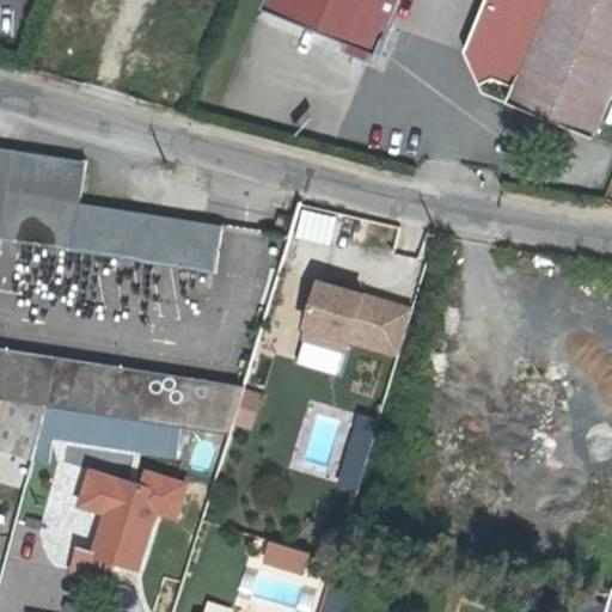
[(267,0),(265,5),(349,38),(380,51),(401,0),(267,0)]
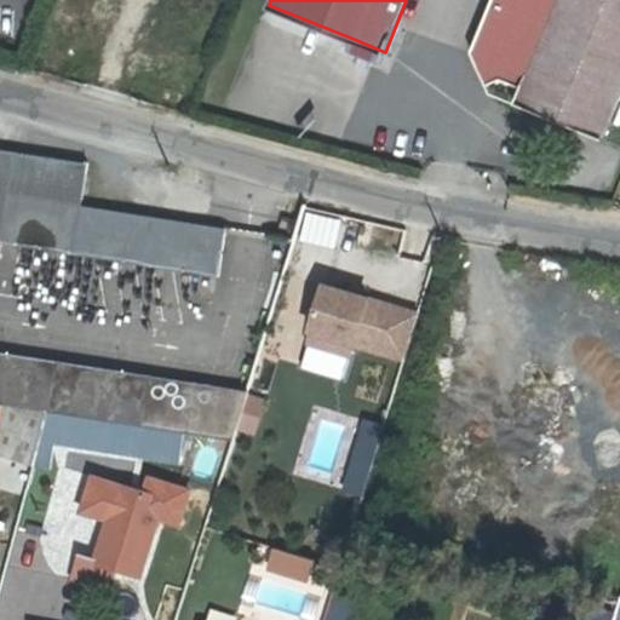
[(619,0),(487,0),(466,50),(484,82),(499,81),(520,87),(514,104),(602,141),(619,95),(619,0)]
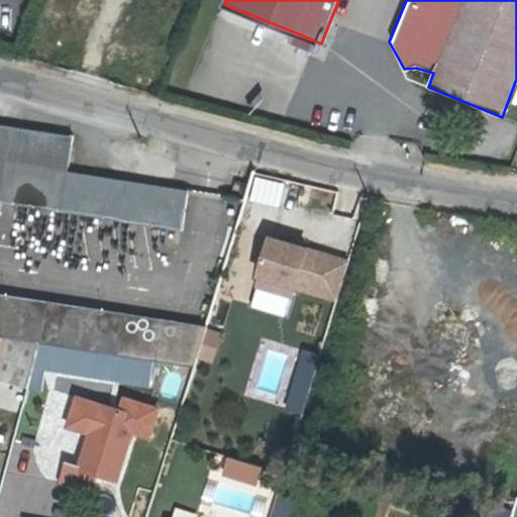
[(295,32),(292,39),(319,49),(321,43),(295,32)]
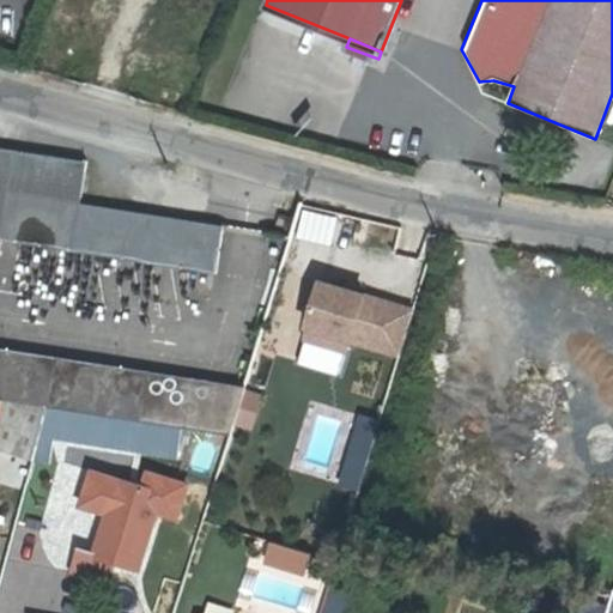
[(0,241),(217,274),(224,225),(80,204),(87,164),(0,149),(0,241)]
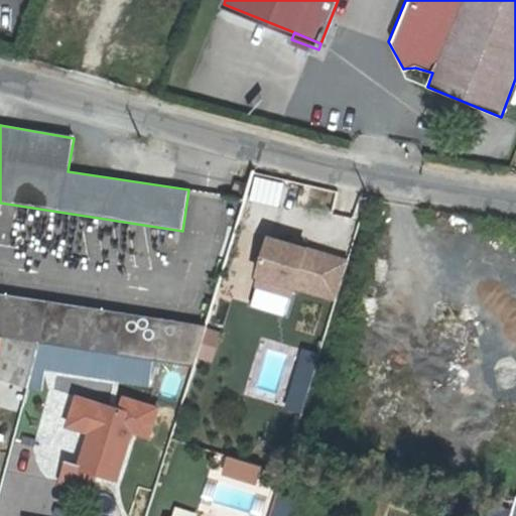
[(252,176),(248,201),(276,205),(280,180),(252,176)]
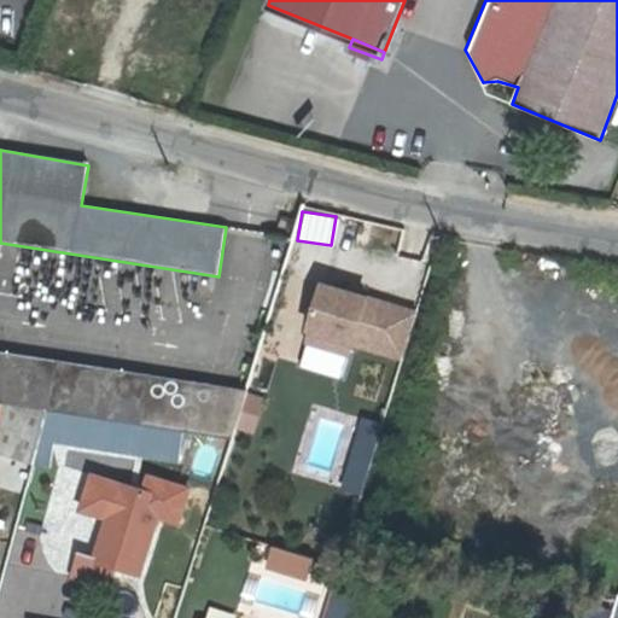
[(279,226),(278,233),(292,237),(295,231),(297,221),(281,216),(279,226)]
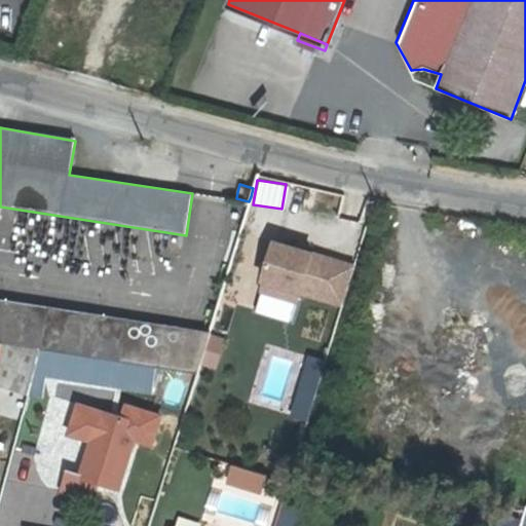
[(357,266),(276,242),(265,280),(266,280),(301,292),(345,305),(357,266)]
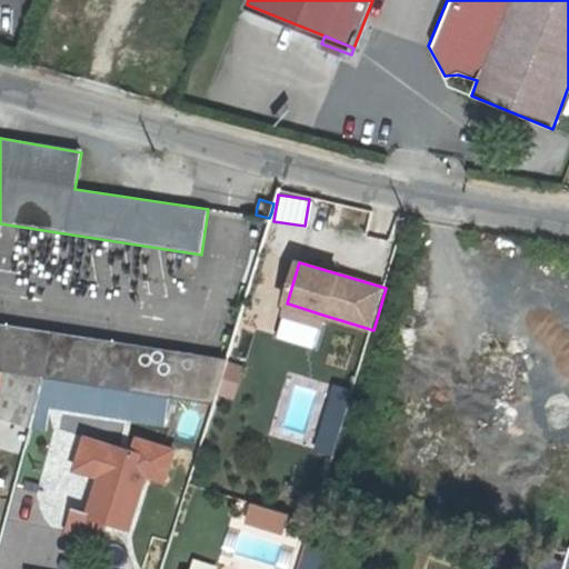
[(326,316),(288,303),(285,315),(322,326),(326,316)]
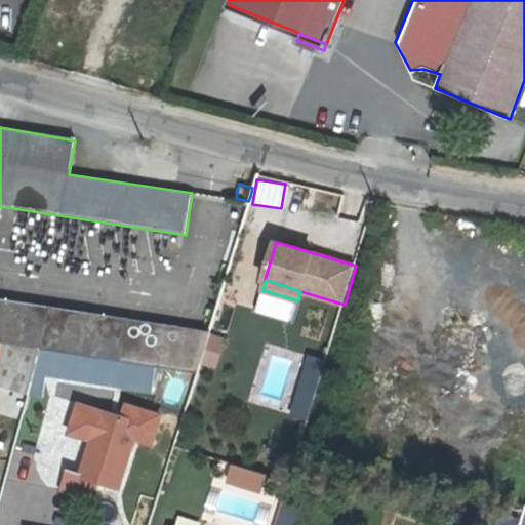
[(198,373),(211,331),(0,297),(0,341),(42,349),(44,349),(114,360),(156,366),(198,373)]
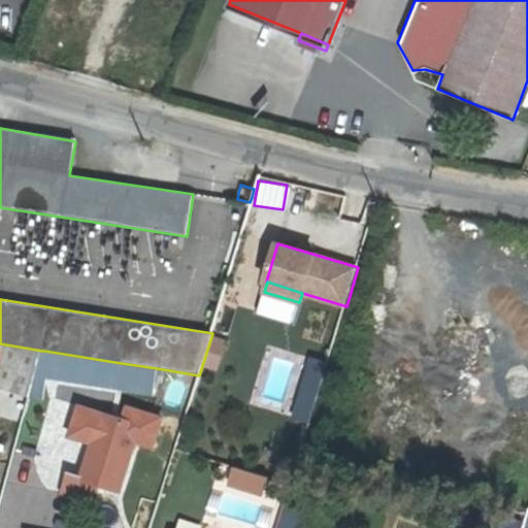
[(0,375),(33,382),(42,351),(0,343),(0,375)]
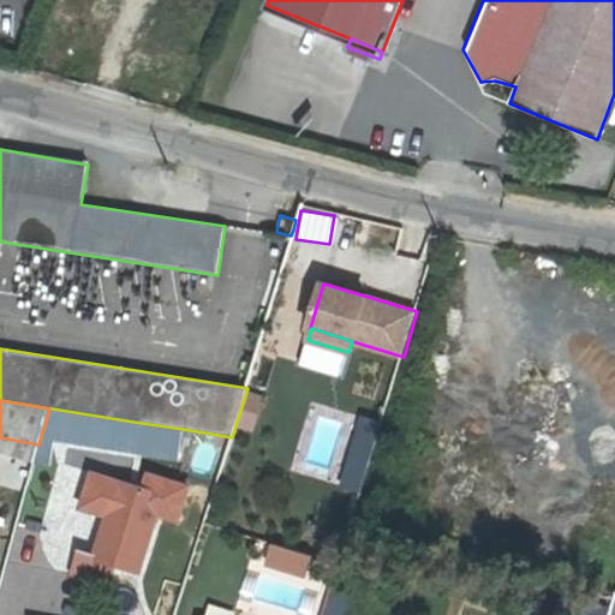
[(130,449),(133,422),(52,408),(47,436),(130,449)]
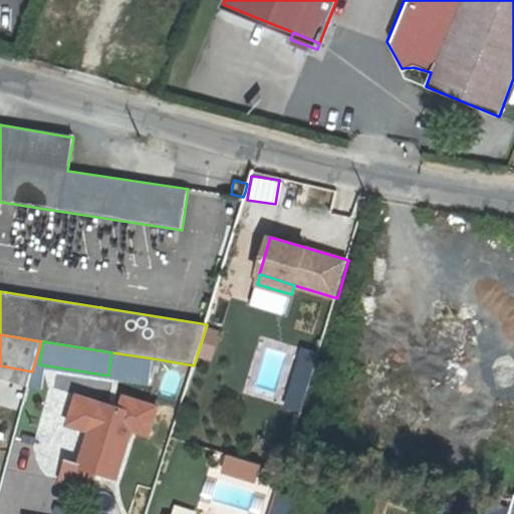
[(295,376),(311,381),(319,356),(303,351),(295,376)]
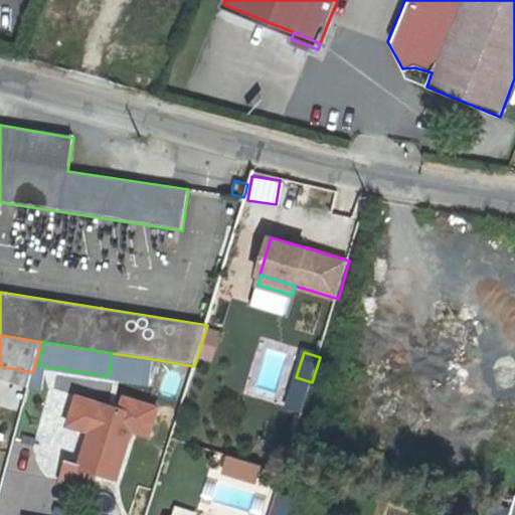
[(112,353),(109,376),(149,383),(153,359),(112,353)]
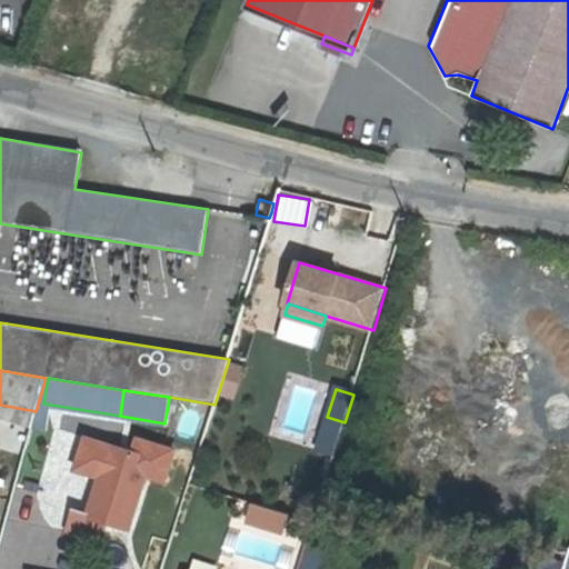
[(336,452),(345,422),(327,417),(318,447),(336,452)]
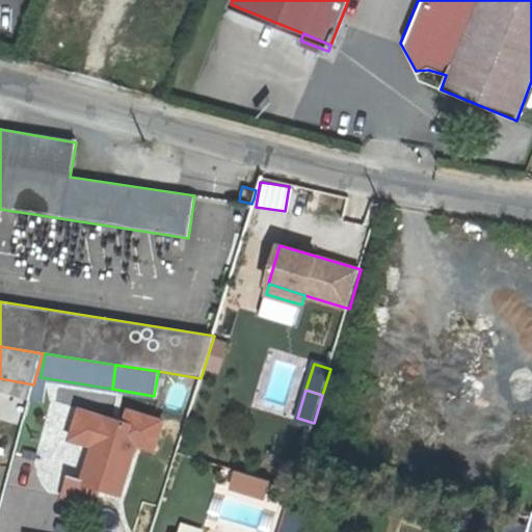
[(108,419),(81,409),(72,439),(99,447),(108,419)]
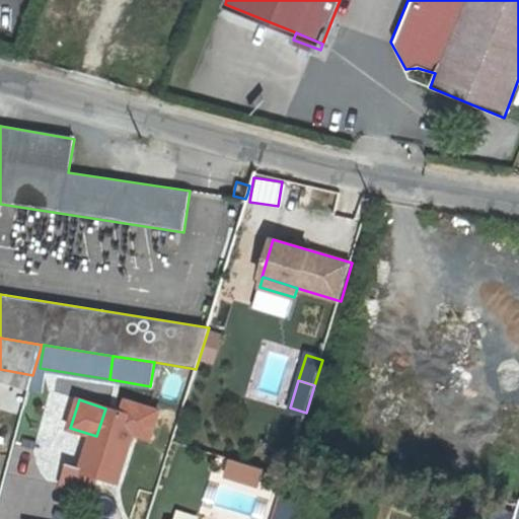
[(147,439),(156,411),(123,400),(119,413),(143,420),(138,436),(147,439)]
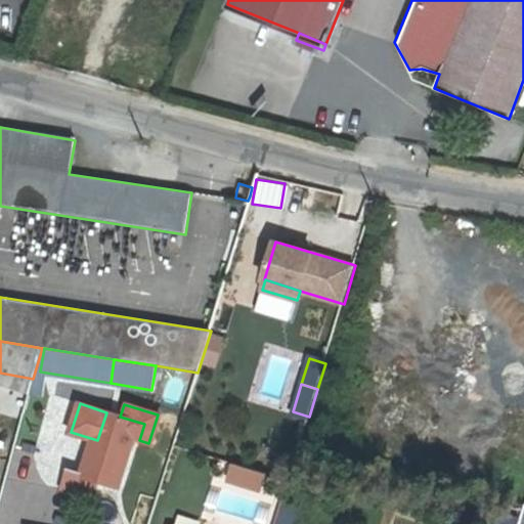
[(97,440),(86,477),(67,471),(60,490),(93,495),(97,482),(124,490),(139,440),(144,424),(120,417),(106,412),(97,440)]
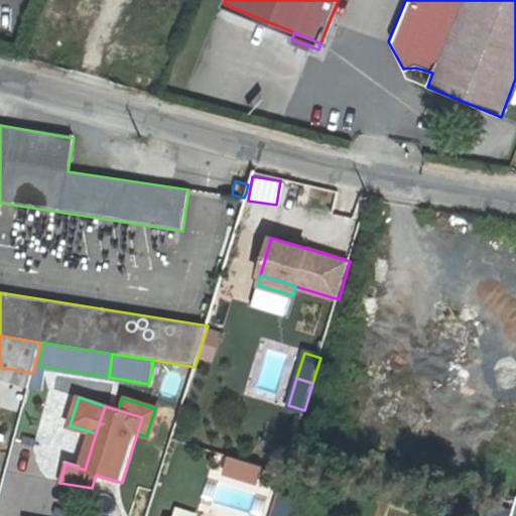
[(262,466),(231,456),(226,472),(256,482),(262,466)]
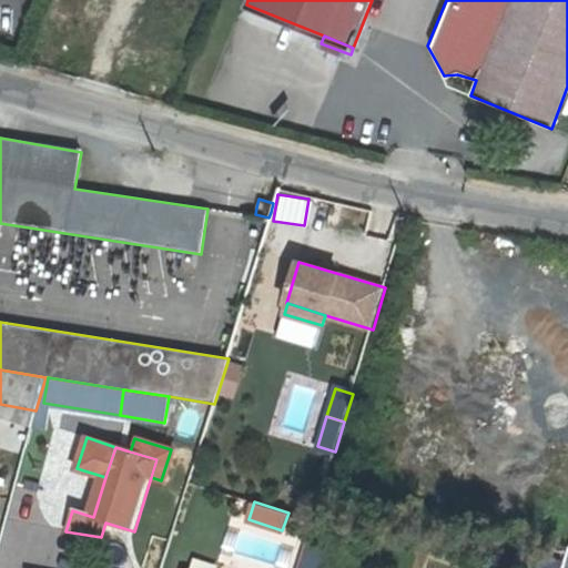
[(315,567),(323,544),(303,538),(294,567),(315,567)]
